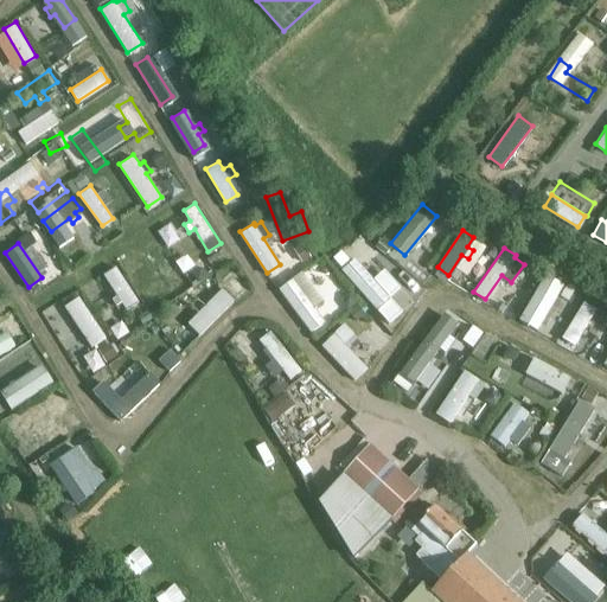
[(355,267),(385,294),(396,281),(365,254),(355,267)]
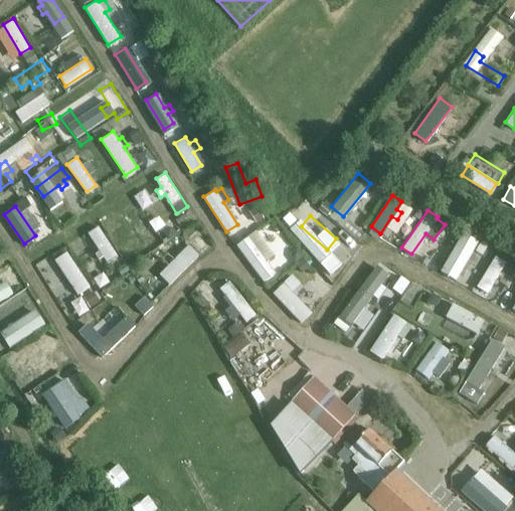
[(158,229),(178,258),(188,251),(168,222),(158,229)]
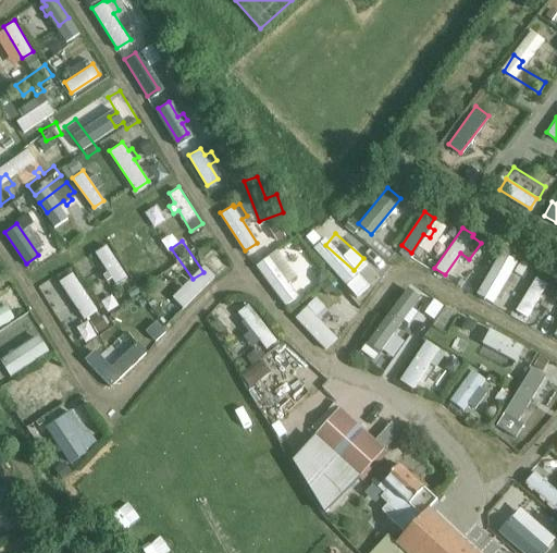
[(122,271),(107,246),(96,253),(112,278),(122,271)]
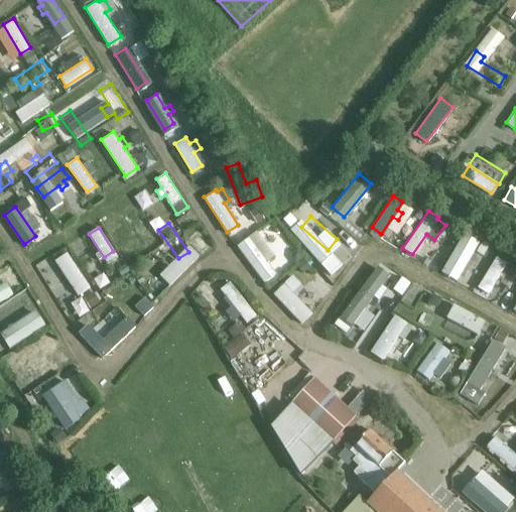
[(237,244),(264,281),(275,272),(266,259),(273,254),(256,230),(237,244)]
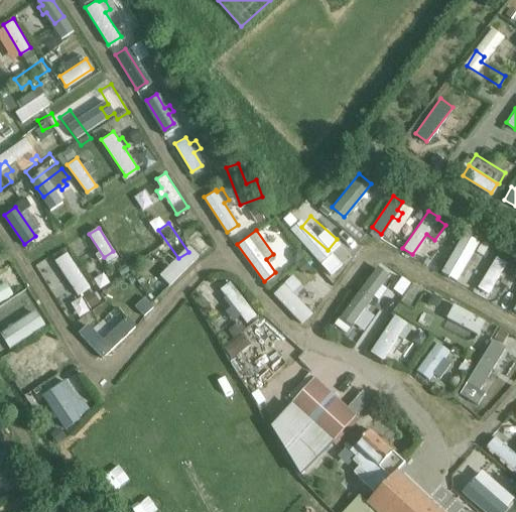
[(462,235),(440,268),(450,274),(462,256),(469,260),(476,249),(470,245),(472,242),(462,235)]
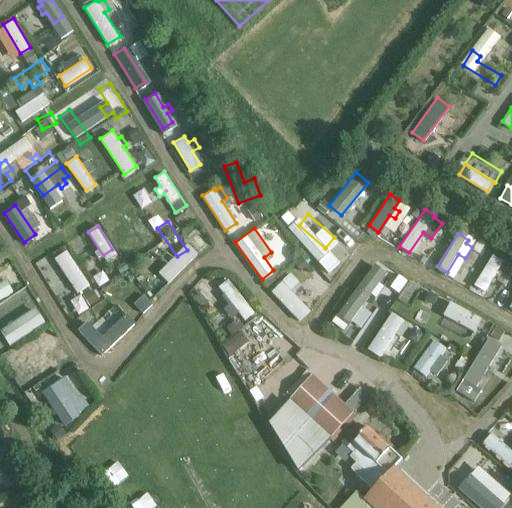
[(67,276),(88,263),(75,243),(54,257),(67,276)]
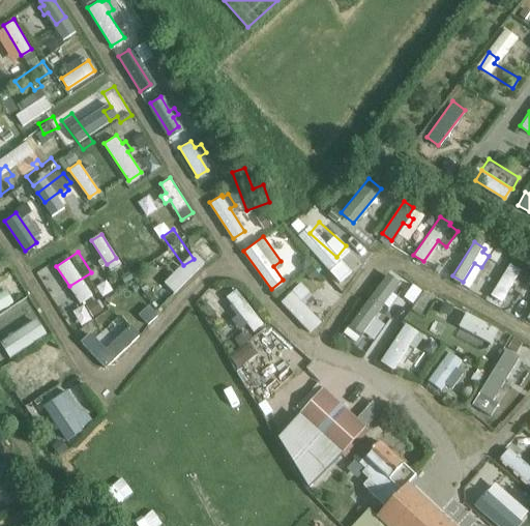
[(505,268),(492,293),(502,298),(506,291),(512,295),(519,284),(511,280),(516,273),(505,268)]
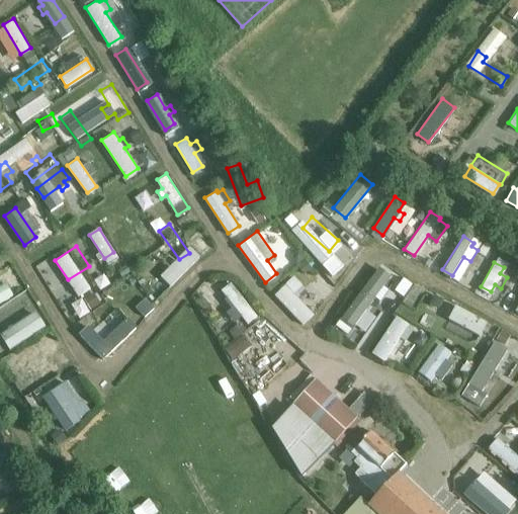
[(272,288),(300,320),(309,312),(292,293),(299,287),(291,278),(284,285),(280,281),(272,288)]
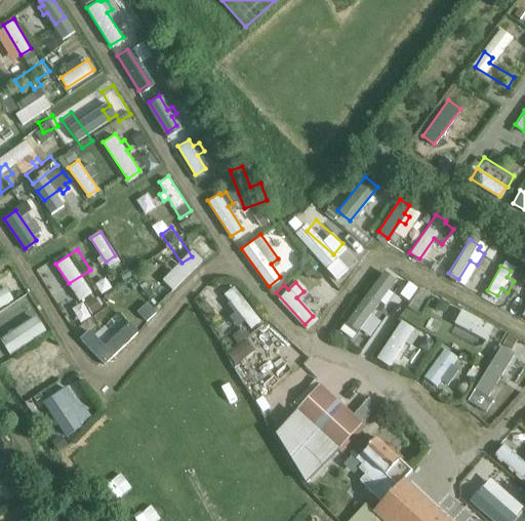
[(102,290),(119,315),(128,308),(120,297),(125,294),(117,284),(113,288),(110,284),(102,290)]
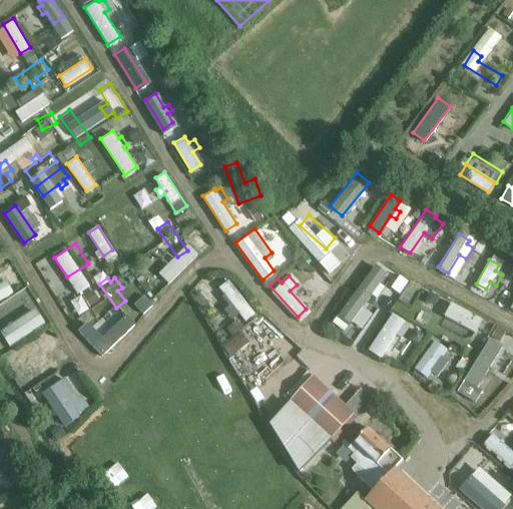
[(0,297),(12,291),(5,279),(0,281),(0,297)]
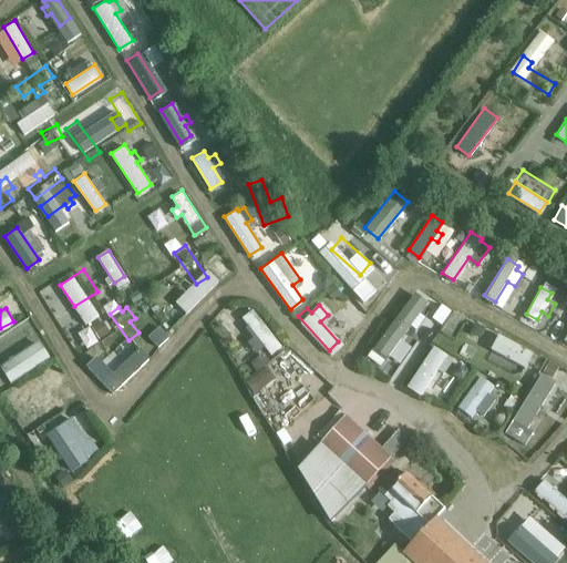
[(482,350),(494,334),(484,326),(478,334),(476,331),(464,347),(467,349),(462,357),(472,365),(470,367),(474,370),(486,354),(482,350)]
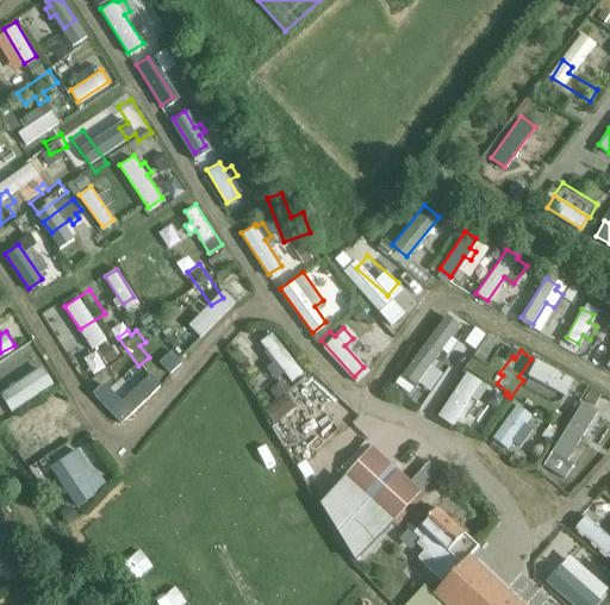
[(78,362),(105,406),(117,399),(105,380),(114,374),(106,360),(97,366),(89,355),(78,362)]
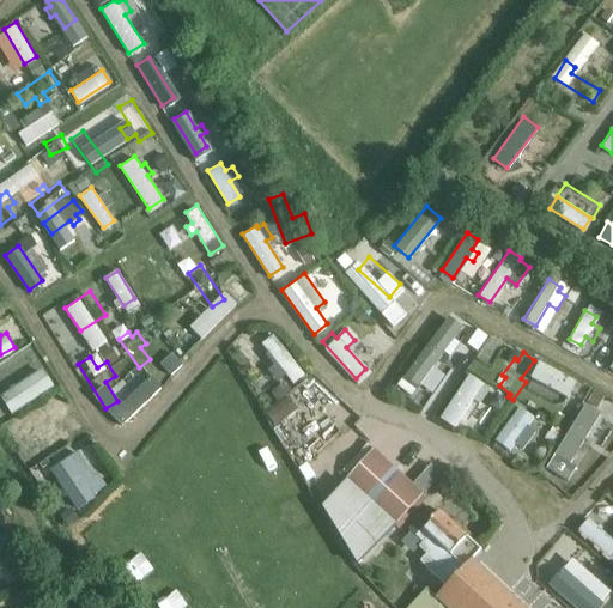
[(277,389),(299,371),(289,359),(267,377),(277,389)]
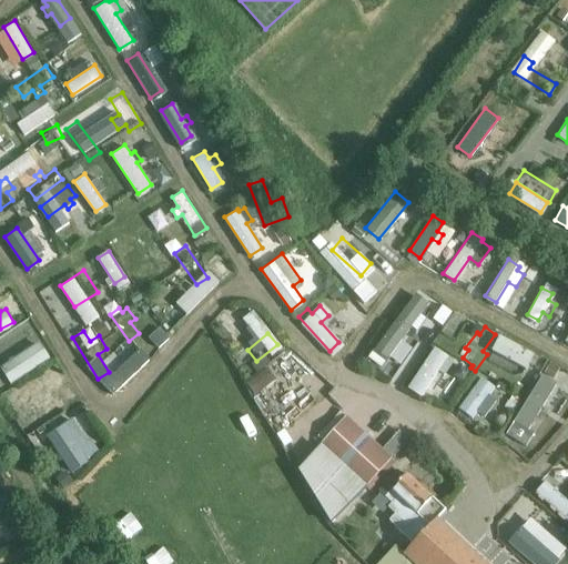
[(0,365),(10,382),(49,356),(38,340),(0,364),(0,365)]
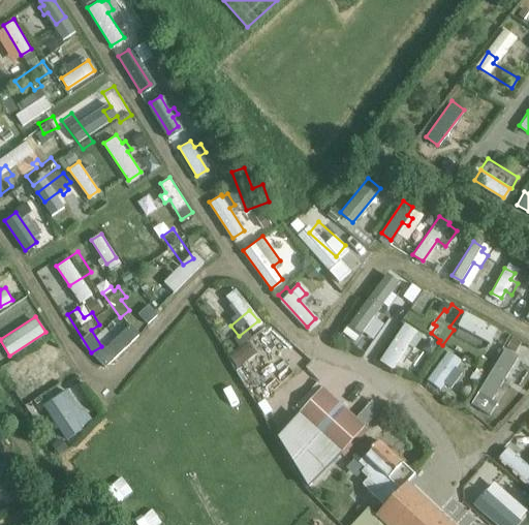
[(473,331),(497,343),(503,333),(478,320),(473,331)]
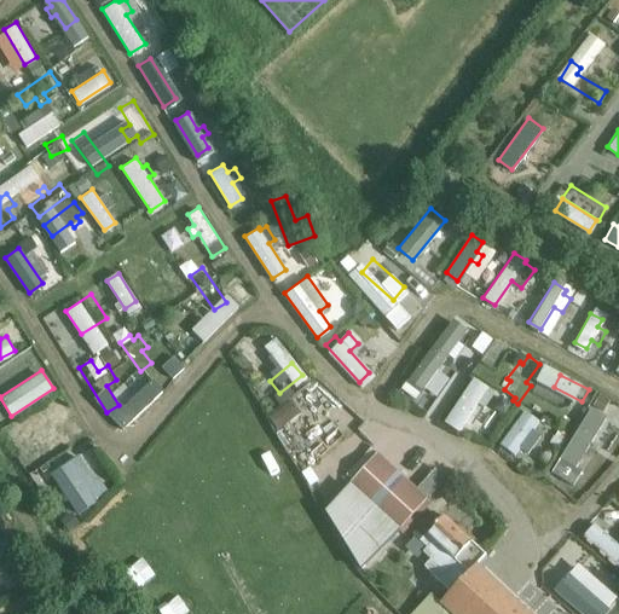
[(473,376),(444,421),(458,430),(478,401),(484,405),(492,392),(486,388),(487,386),(473,376)]
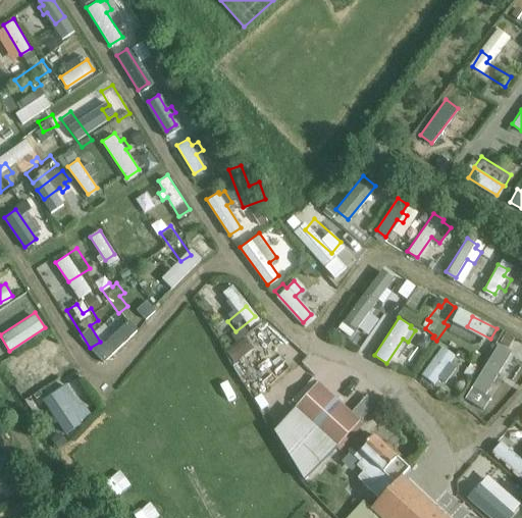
[(374,342),(382,325),(371,319),(363,335),(374,342)]
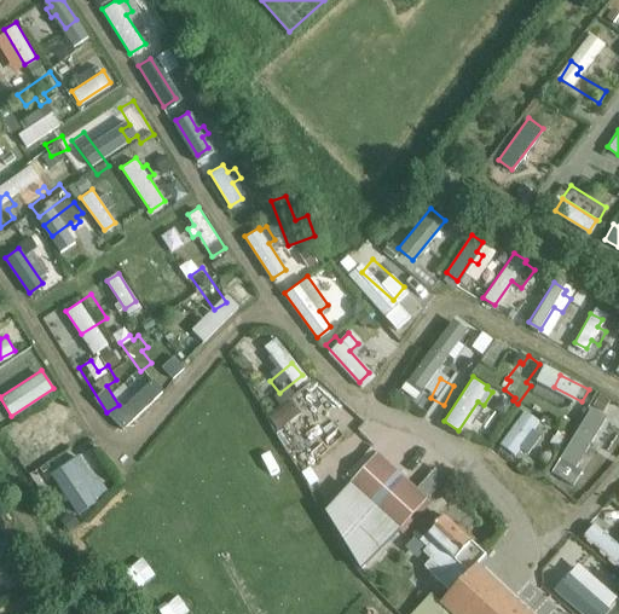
[(312,457),(356,422),(342,405),(299,440),(312,457)]
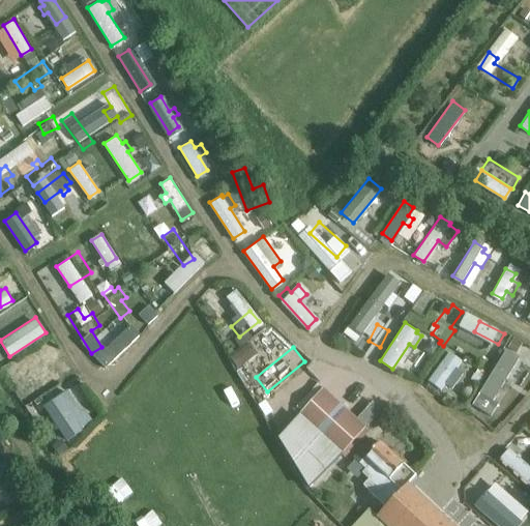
[(449,350),(431,377),(439,384),(444,377),(450,381),(455,374),(449,370),(459,356),(449,350)]
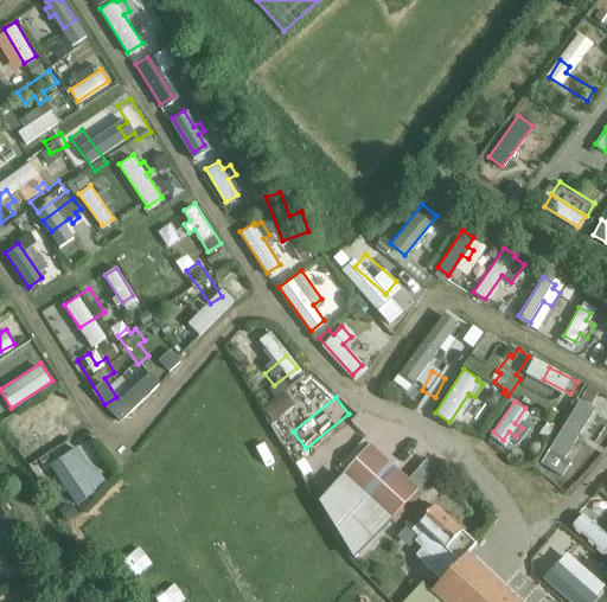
[(582,436),(589,404),(576,401),(569,434),(582,436)]
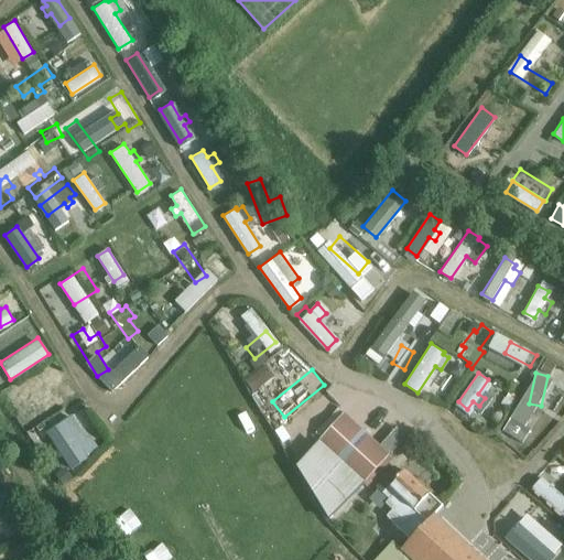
[(25,424),(63,401),(55,390),(54,390),(50,383),(21,400),(25,408),(19,412),(25,424)]
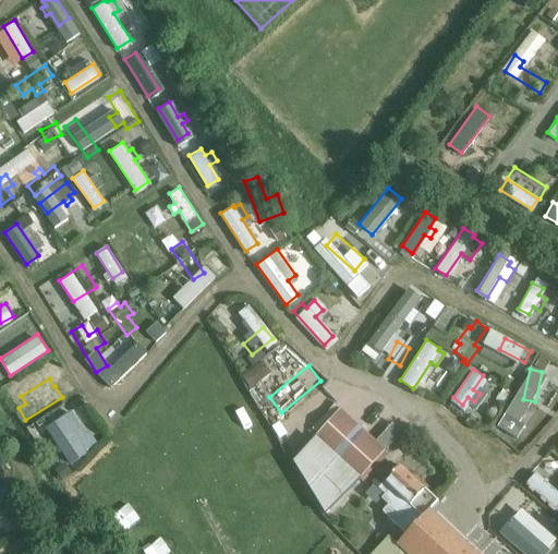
[(379,413),(389,396),(377,390),(367,408),(379,413)]
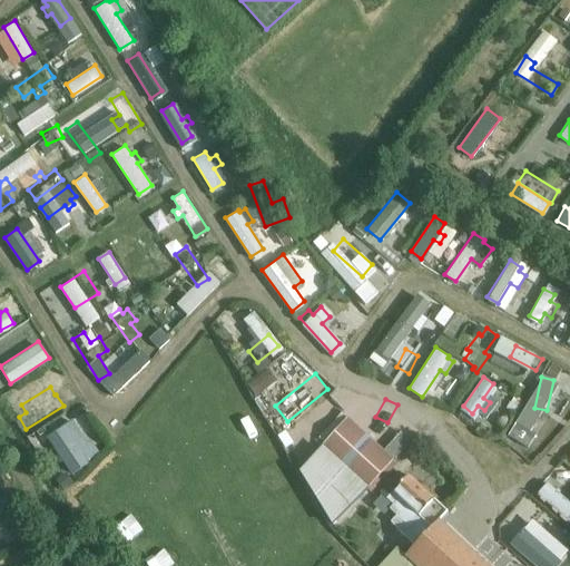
[(527,438),(532,408),(520,405),(513,436),(527,438)]
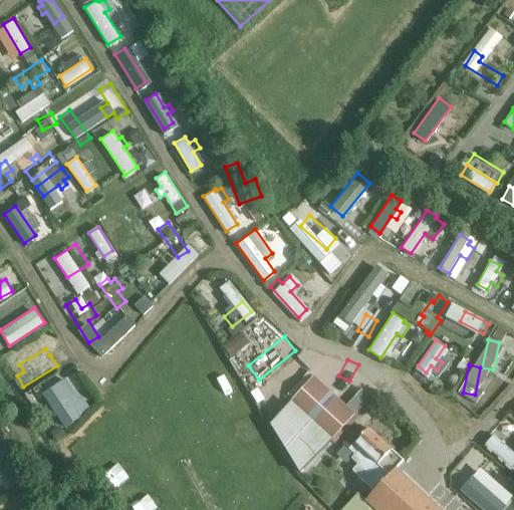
[(286,397),(330,438),(353,412),(306,369),(286,393),(288,395),(286,397)]
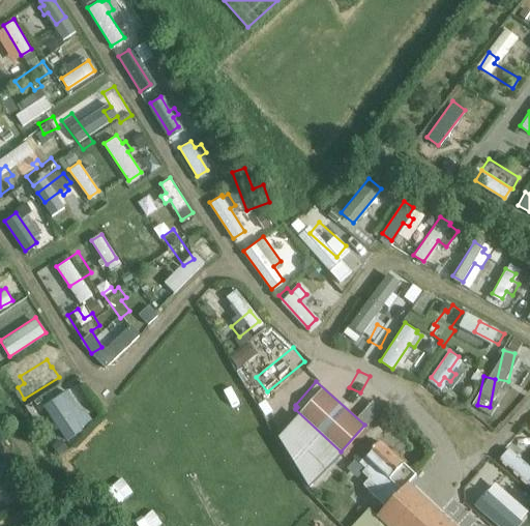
[(45,404),(67,438),(80,430),(64,407),(70,403),(63,392),(45,404)]
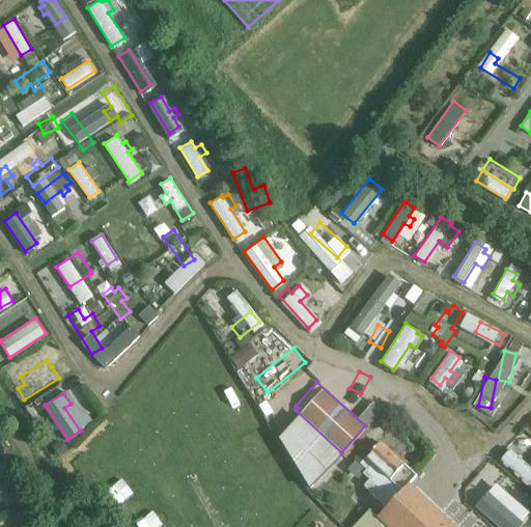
[(379,440),(375,443),(369,437),(353,454),(366,467),(362,472),(368,478),(363,483),(385,503),(374,515),(387,526),(451,526),(404,482),(414,473),(379,440)]
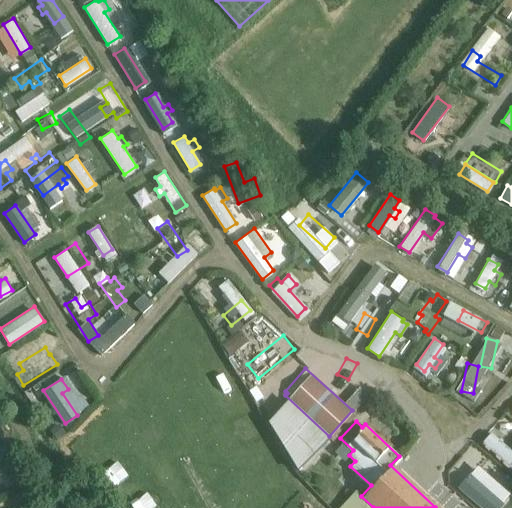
[(482,441),(511,468),(511,467),(511,450),(491,431),(482,441)]
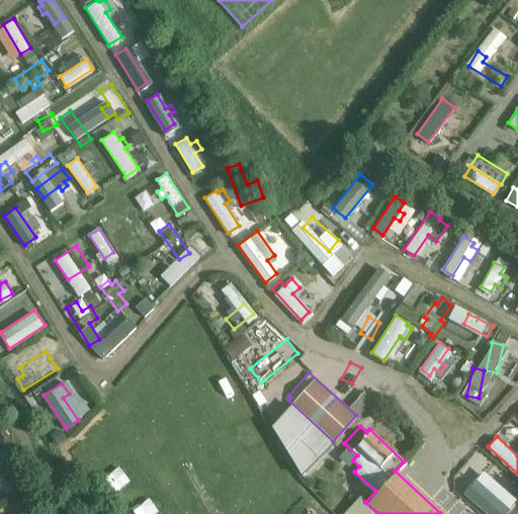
[(0,463),(11,458),(5,447),(0,450),(0,463)]
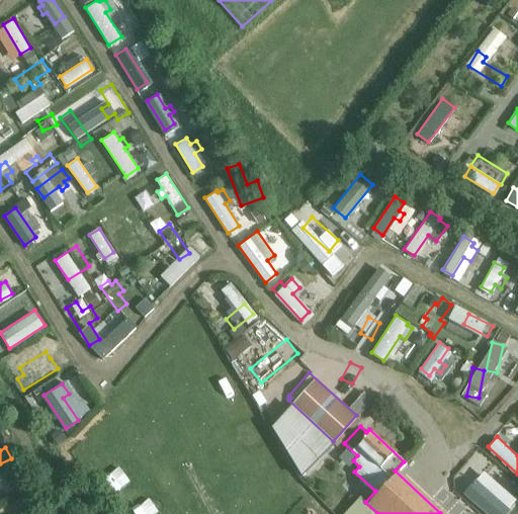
[(489,513),(496,513),(517,488),(517,484),(502,470),(493,481),(501,488),(483,508),(489,513)]
